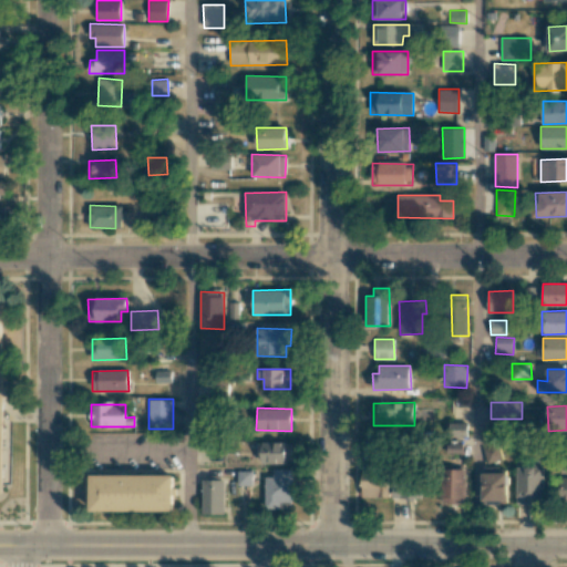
[(449,436),(467,436),(467,423),(450,422),(449,436)]
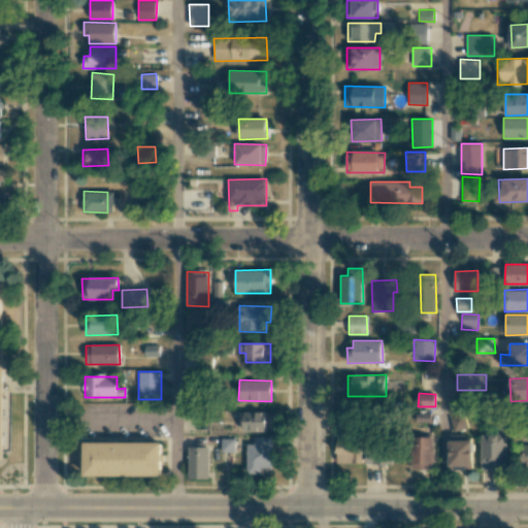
[(270,411),(243,413),(244,432),(271,431),(270,411)]
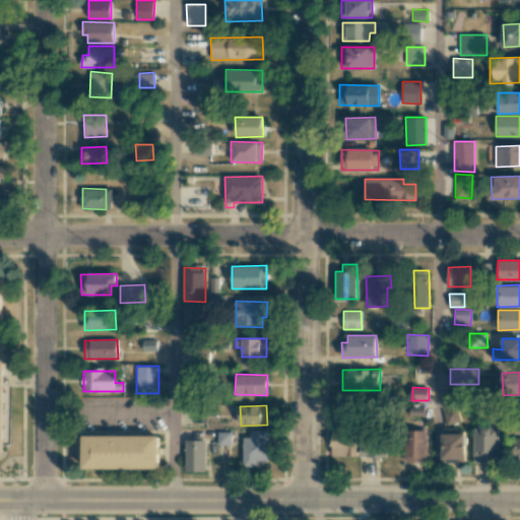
[(444,410),(446,425),(459,421),(457,408),(444,410)]
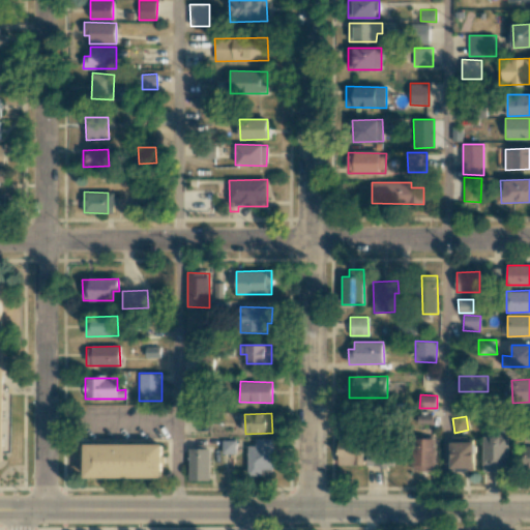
[(482,436),(482,471),(508,471),(508,436),(482,436)]
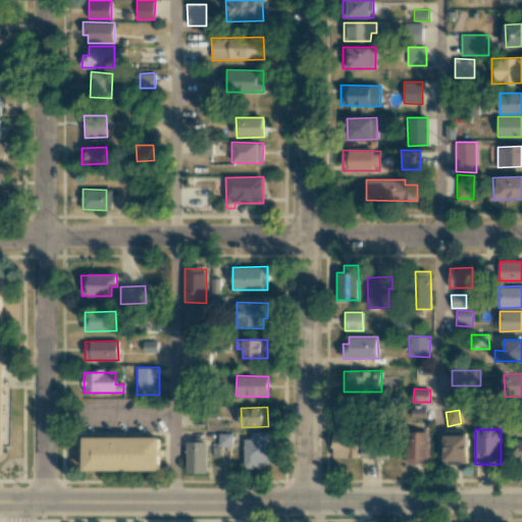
[(244,438),(244,468),(269,468),(268,431),(251,431),(251,438),(244,438)]
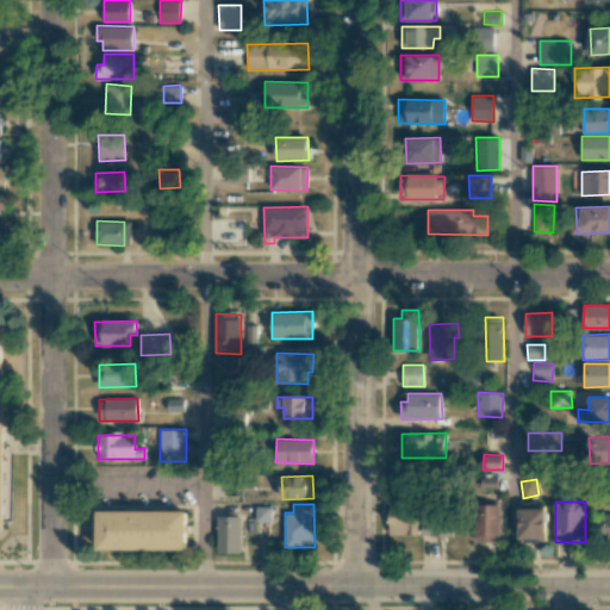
[(500,542),(500,504),(477,504),(477,542),(500,542)]
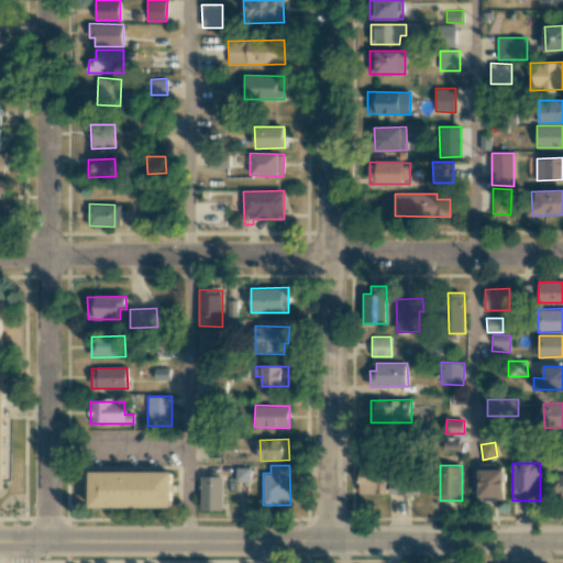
[(479,497),(504,496),(504,468),(479,470),(479,497)]
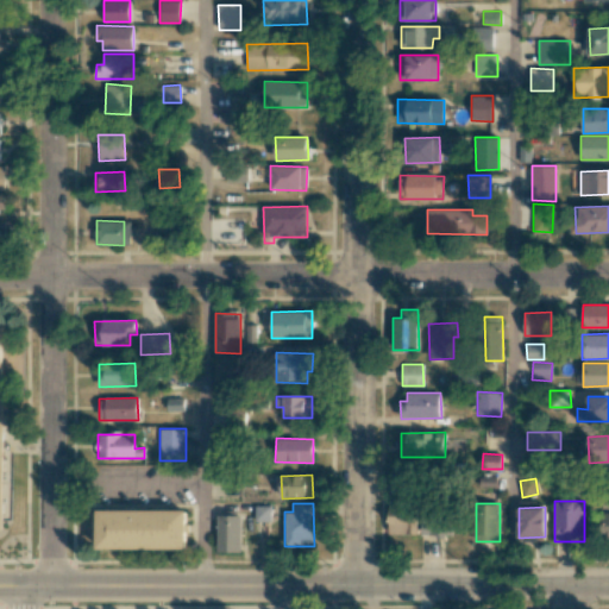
[(416,534),(416,508),(395,508),(394,534),(416,534)]
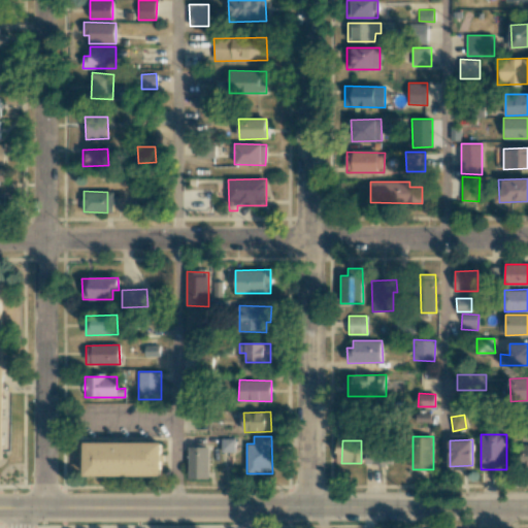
[(86,443),(163,443),(163,475),(86,475),(86,443)]
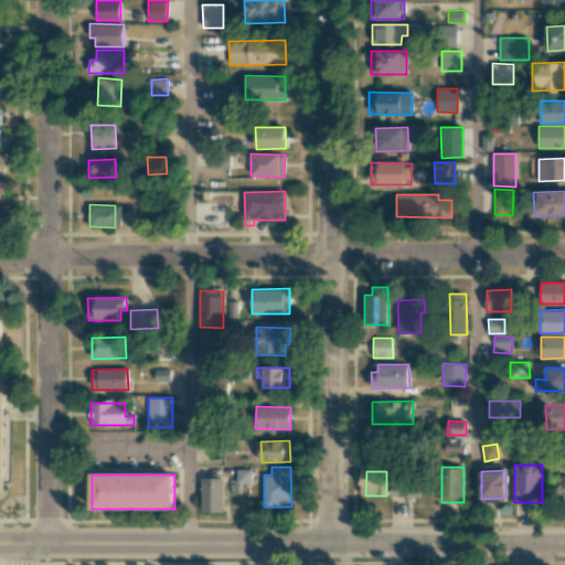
[(419,498),(420,477),(392,476),(392,497),(419,498)]
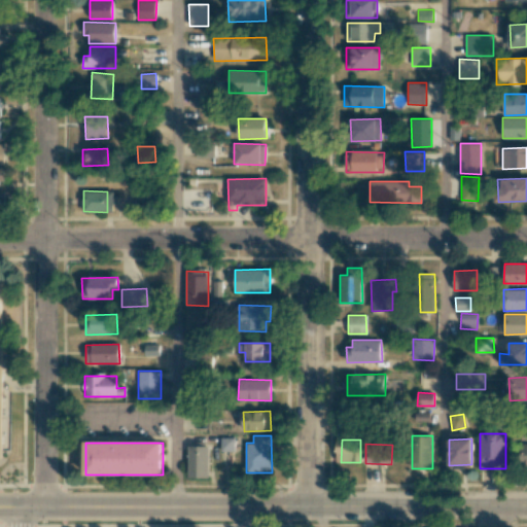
[(209,478),(209,446),(188,446),(188,478),(209,478)]
